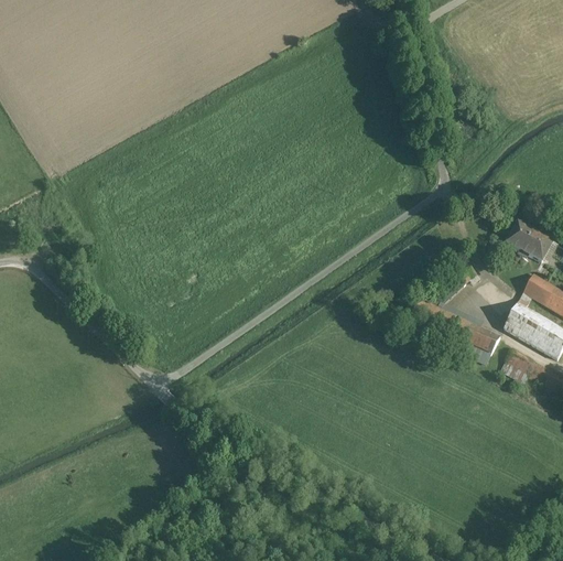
[(551,240),(517,223),(506,243),(541,260),(551,240)]
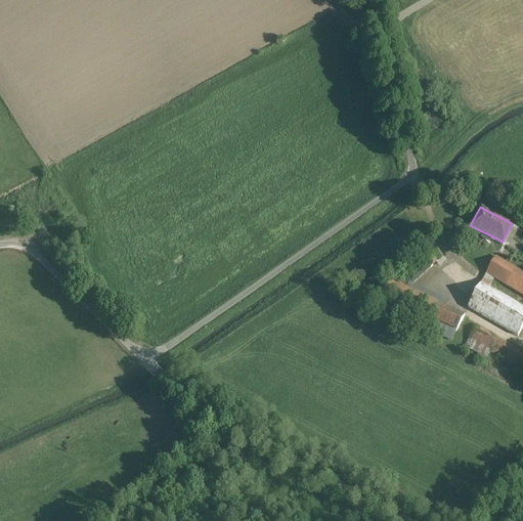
[(432,244),(421,254),(430,264),(441,253),(432,244)]
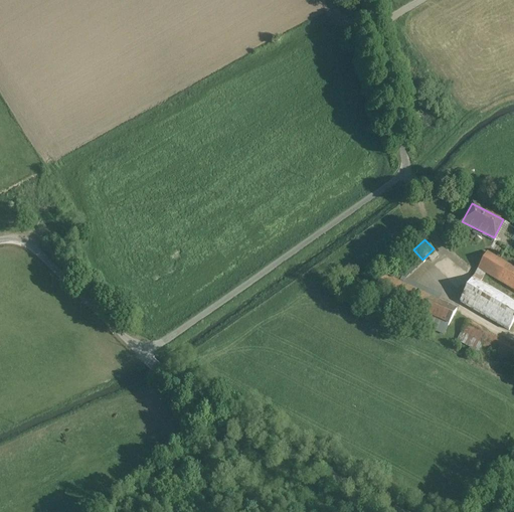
[(413,249),(385,275),(399,281),(422,260),(413,249)]
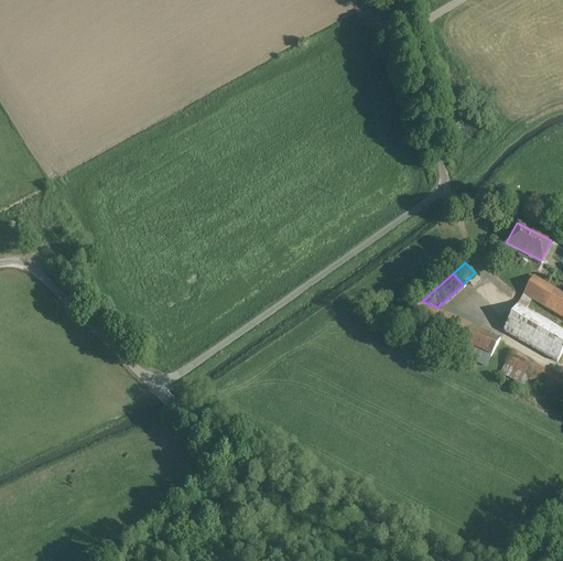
[(562,290),(532,273),(502,327),(556,357),(562,345),(562,328),(524,308),(531,295),(562,314),(562,290)]
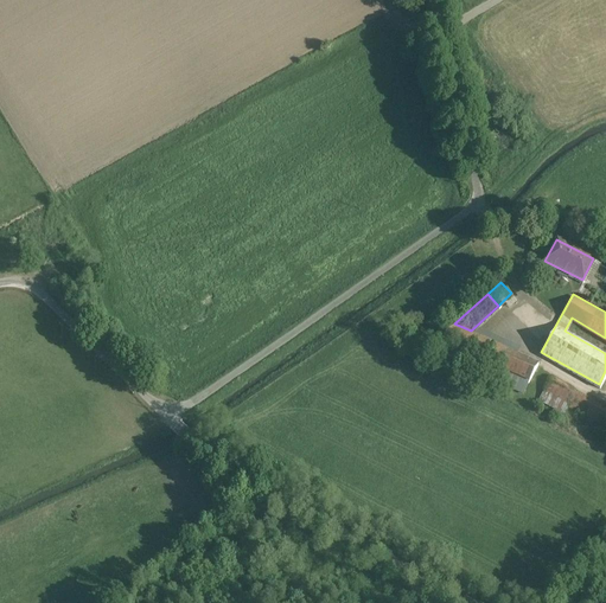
[(471,331),(454,324),(438,338),(483,358),(485,359),(528,378),(536,361),(471,331)]
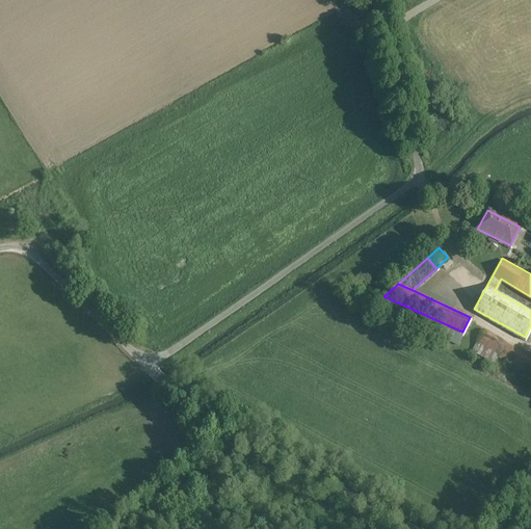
[(530,308),(530,299),(524,295),(520,301),(530,308)]
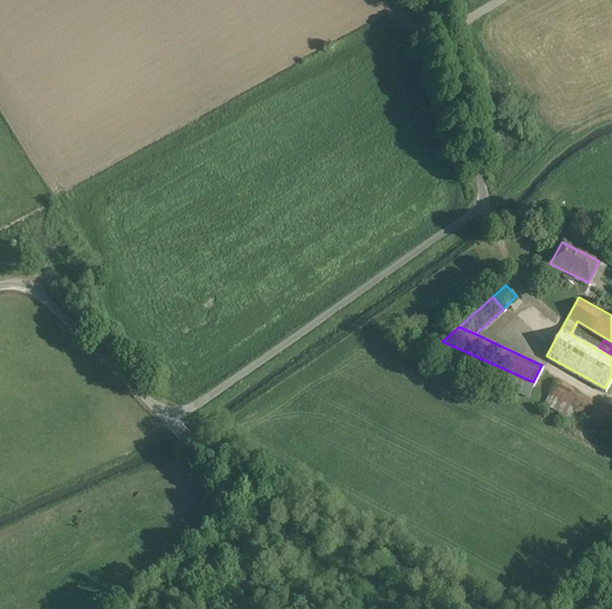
[(533,382),(490,363),(484,375),(527,394),(533,382)]
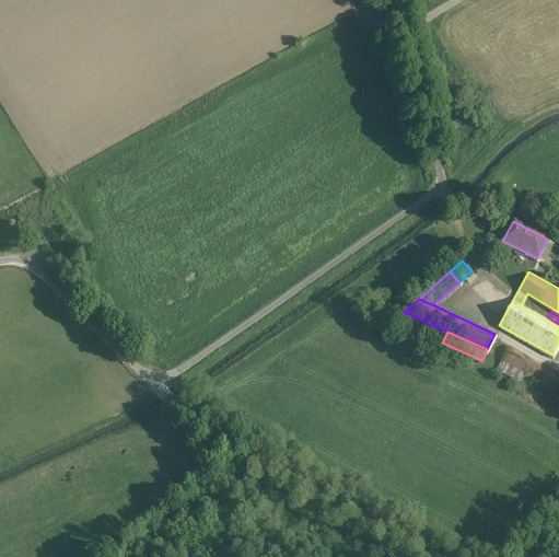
[(558,386),(558,374),(508,345),(501,357),(557,390),(558,386)]
